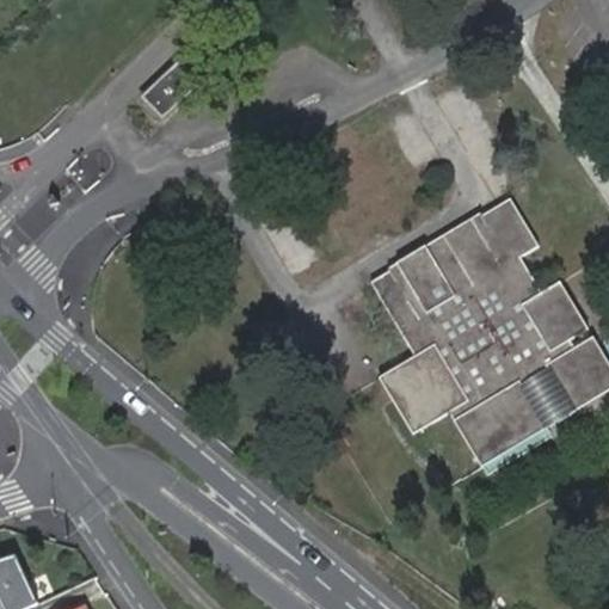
[(178,71),(168,79),(184,94),(192,86),(178,71)]
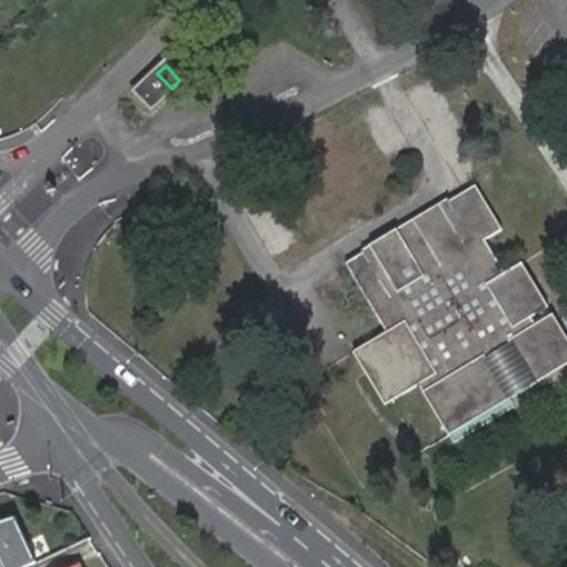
[(171,88),(157,73),(138,92),(151,107),(171,88)]
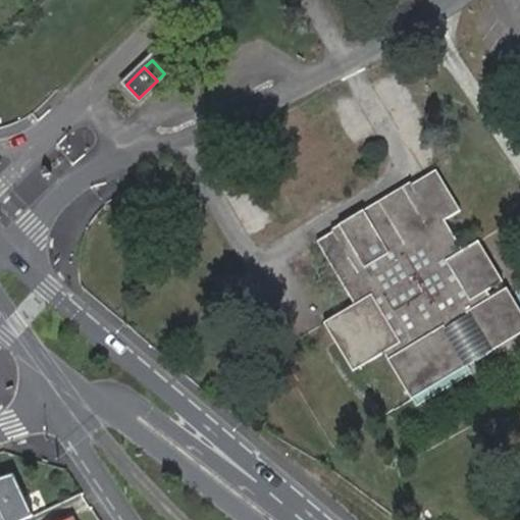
[(340,237),(333,226),(314,239),(353,302),(340,310),(369,359),(383,351),(406,388),(463,354),(445,322),(467,309),(485,340),(519,318),(519,307),(506,283),(490,292),(486,284),(494,280),(470,243),(462,247),(444,216),(458,208),(432,165),(410,179),(415,190),(340,237)]
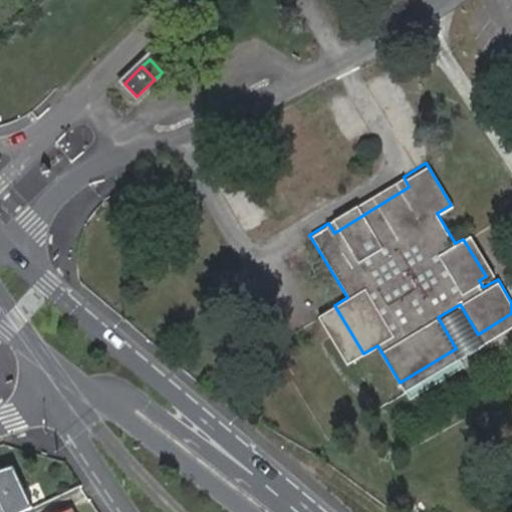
[(404,177),(328,223),(334,233),(409,187),(404,177)]
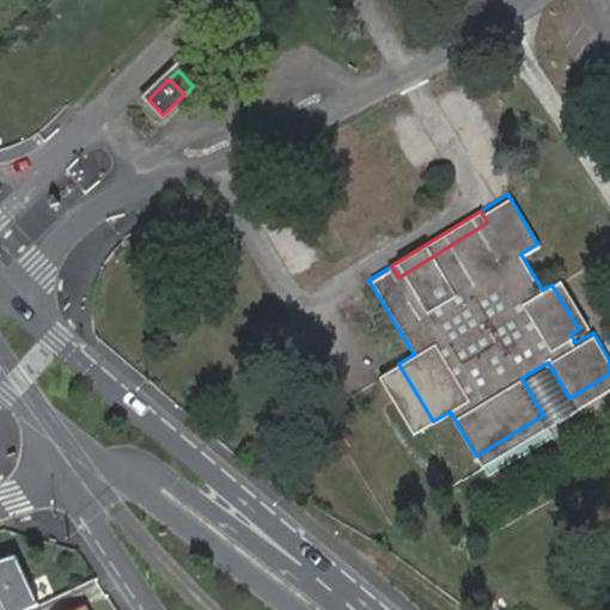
[(560,279),(551,285),(579,329),(587,324),(560,279)]
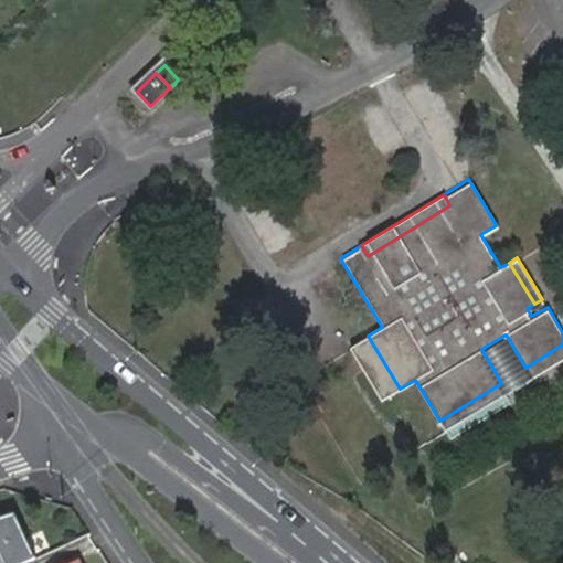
[(382,400),(400,389),(368,336),(349,347),(382,400)]
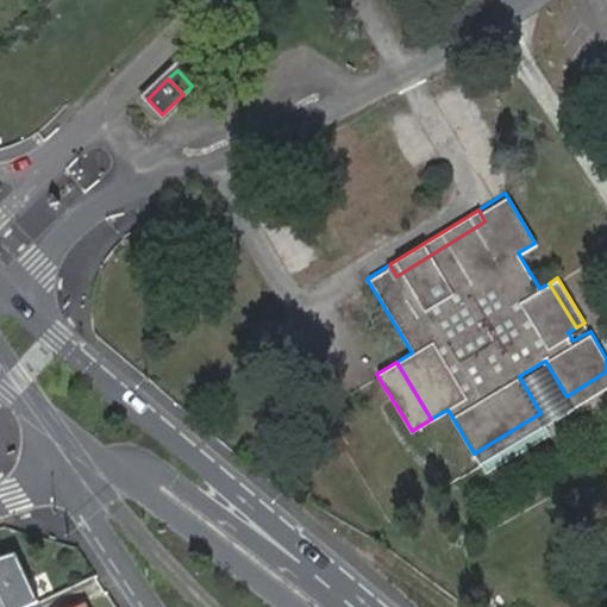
[(606,386),(606,371),(567,396),(573,407),(606,386)]
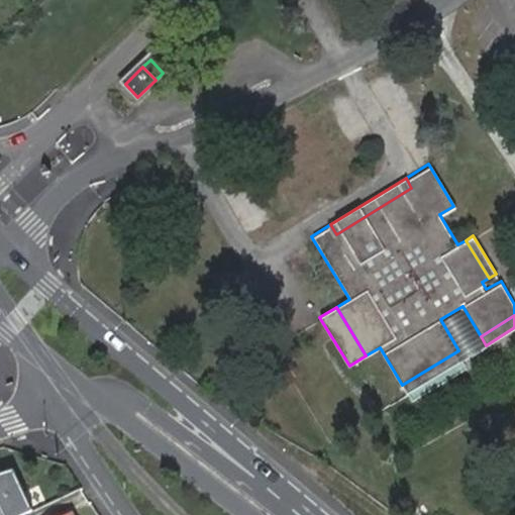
[(465,359),(458,350),(402,385),(408,393),(465,359)]
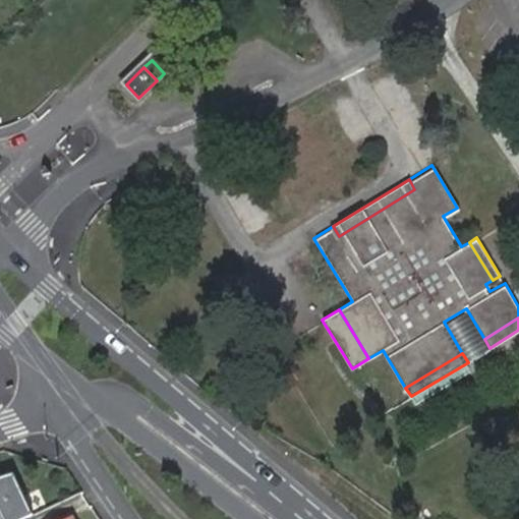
[(13,471),(0,475),(0,515),(1,518),(18,518),(30,515),(13,471)]
